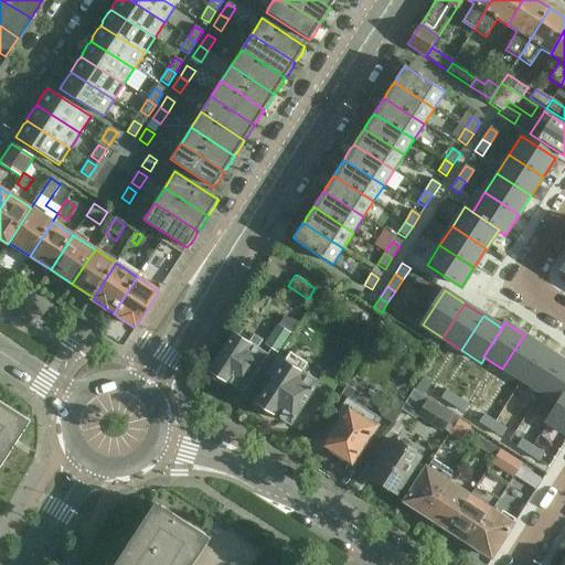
[(277,324),(264,345),(277,354),(290,333),(277,324)]
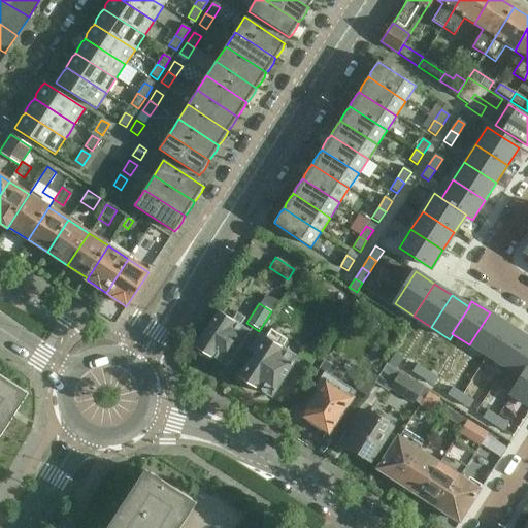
[(219,311),(196,348),(198,349),(200,355),(205,358),(209,356),(212,358),(212,357),(228,366),(250,331),(219,311)]
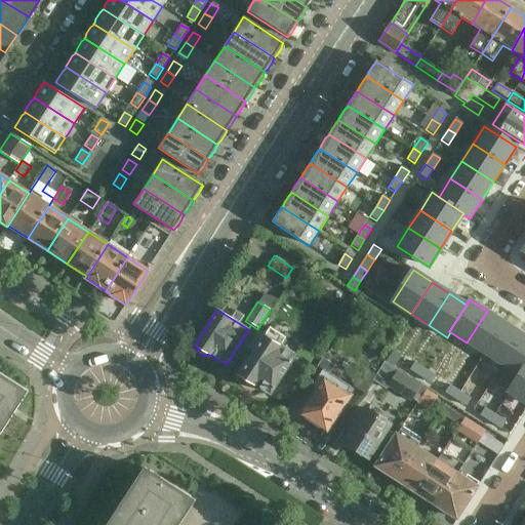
[(487,311),(467,342),(484,354),(505,322),(487,311)]
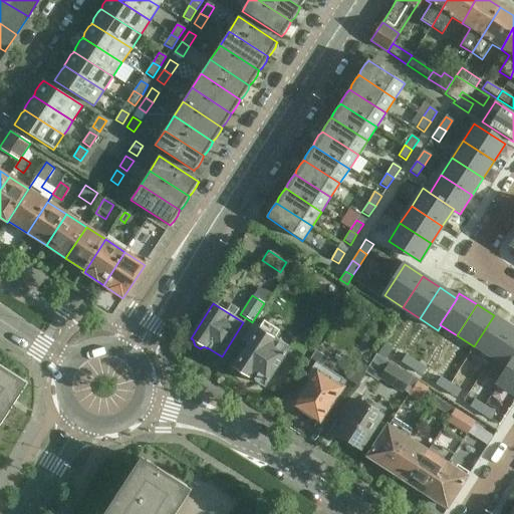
[(494,315),(474,346),(492,357),(512,326),(494,315)]
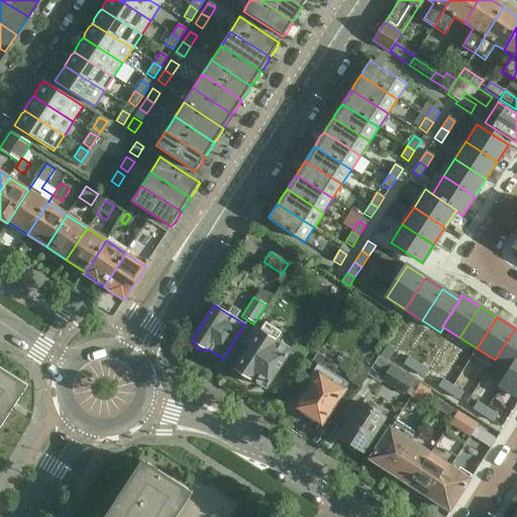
[(267,389),(293,349),(278,340),(281,334),(265,323),(235,369),(238,371),(239,375),(244,379),(249,378),(252,380),(252,379),(267,389)]
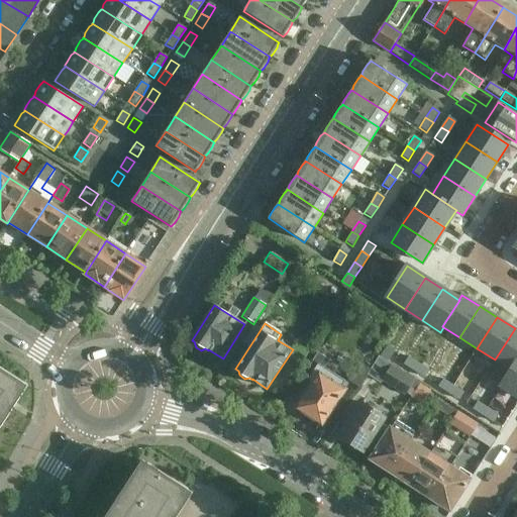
[(516,330),(515,328),(495,359),(511,371),(512,371),(516,363),(516,330)]
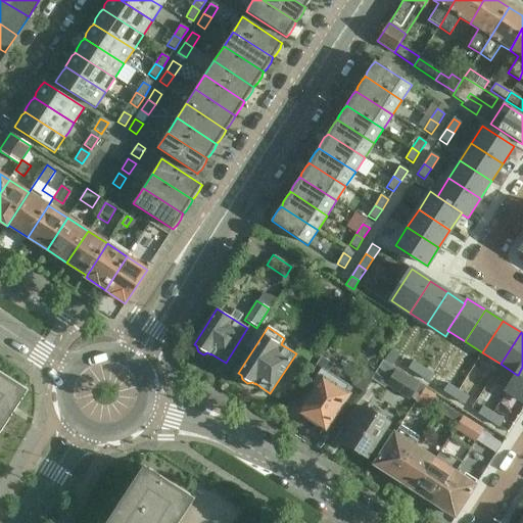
[(304,343),(297,353),(308,362),(316,351),(304,343)]
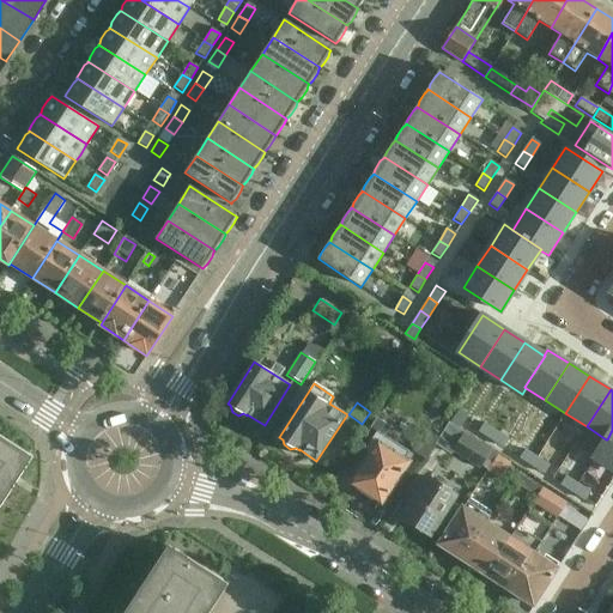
[(459,411),(451,423),(459,429),(467,416),(459,411)]
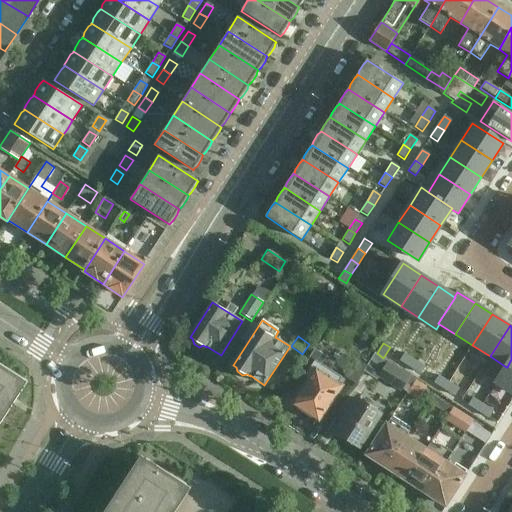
[(338,376),(320,364),(324,357),(314,350),(304,365),(309,369),(305,376),(310,379),(294,404),(317,420),(344,380),(338,376)]
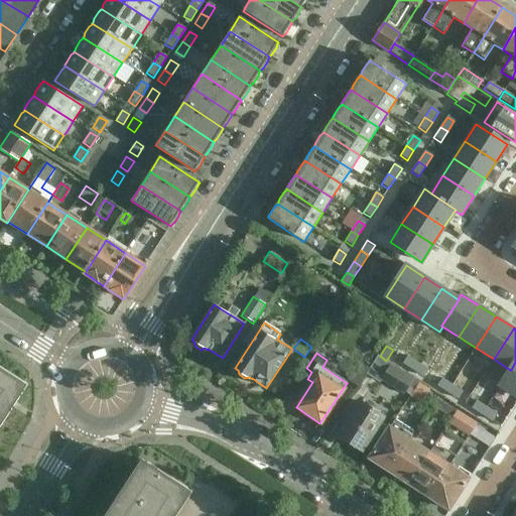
[(418,383),(388,363),(377,356),(369,369),(370,369),(367,375),(379,383),(381,381),(403,396),(405,393),(409,396),(418,383)]
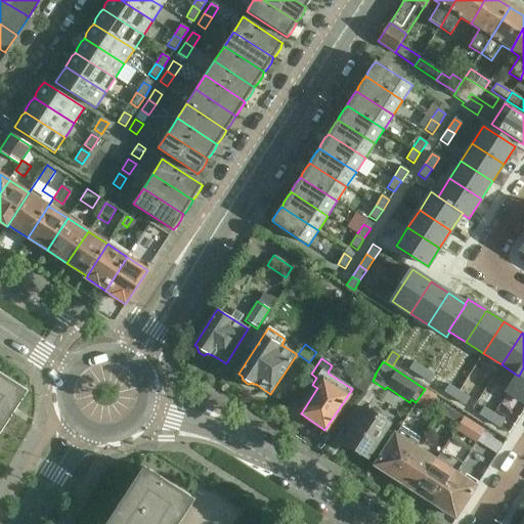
[(413,362),(409,369),(420,376),(424,369),(413,362)]
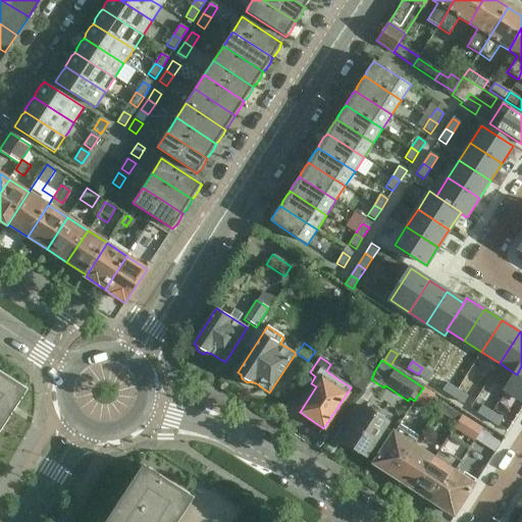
[(363,393),(371,379),(374,373),(373,373),(362,366),(350,384),(363,393)]
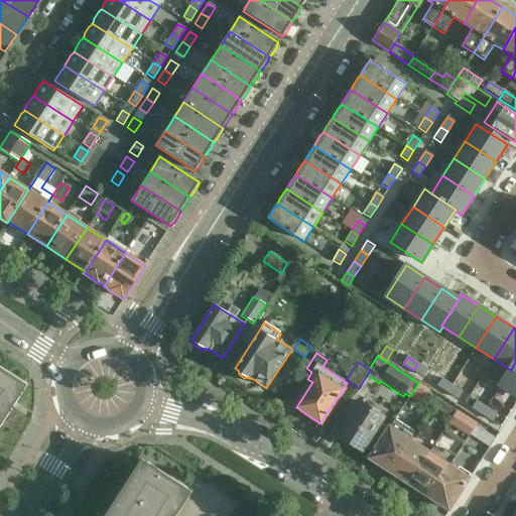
[(510,370),(500,385),(515,395),(515,362),(511,370),(510,370)]
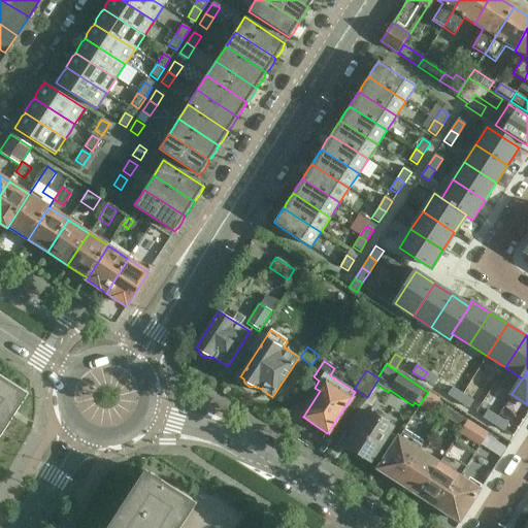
[(427,372),(423,378),(433,386),(437,378),(427,372)]
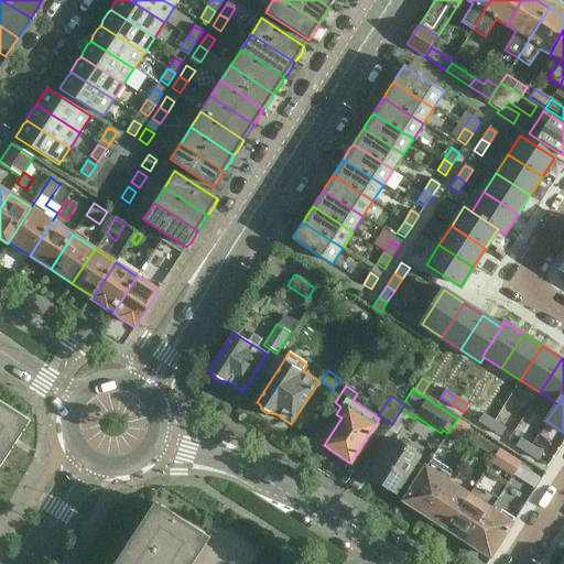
[(0,455),(12,437),(24,418),(0,401),(0,455)]
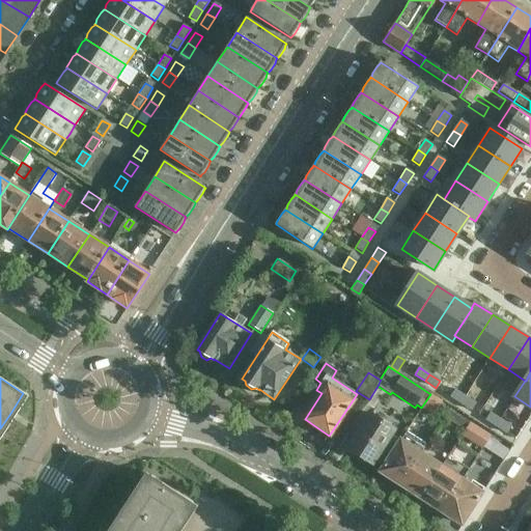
[(454,390),(450,397),(460,404),(465,397),(454,390)]
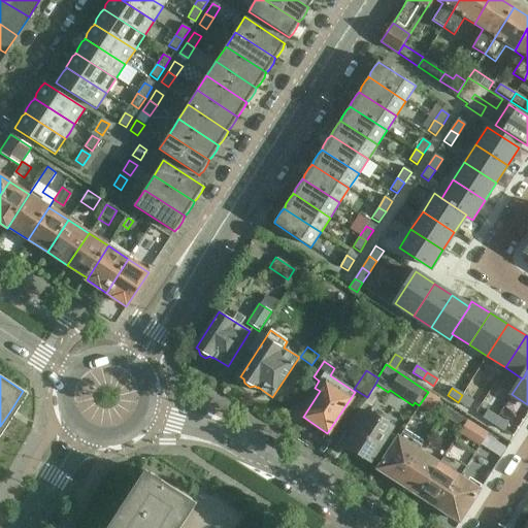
[(432,411),(439,399),(428,392),(419,405),(420,405),(418,407),(425,411),(427,408),(432,411)]
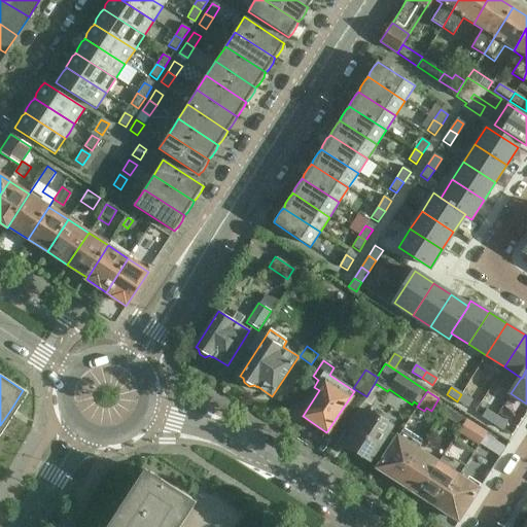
[(461,394),(457,401),(467,408),(472,400),(461,394)]
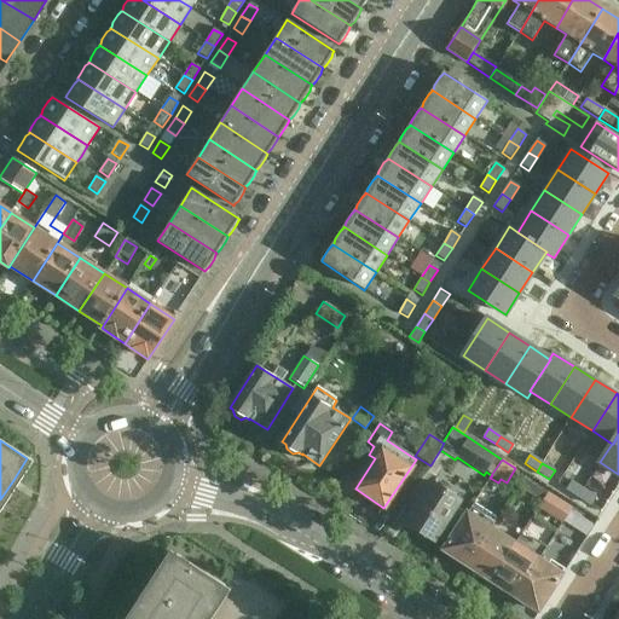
[(547,495),(524,480),(512,498),(526,508),(532,497),(542,503),(541,505),(549,495),(548,493),(547,495)]
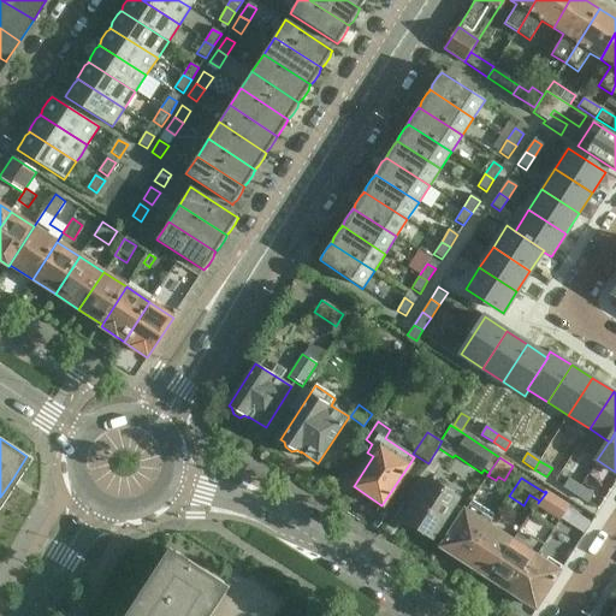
[(568,479),(563,487),(575,496),(581,487),(568,479)]
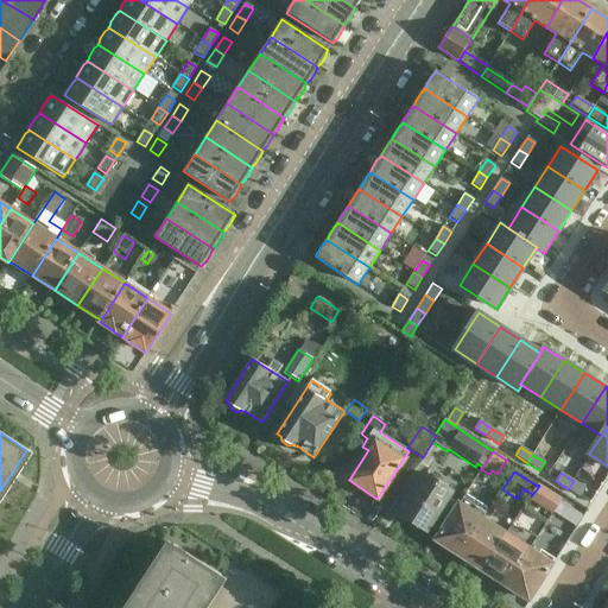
[(451,492),(425,475),(400,513),(412,521),(411,524),(420,530),(423,527),(426,530),(451,492)]
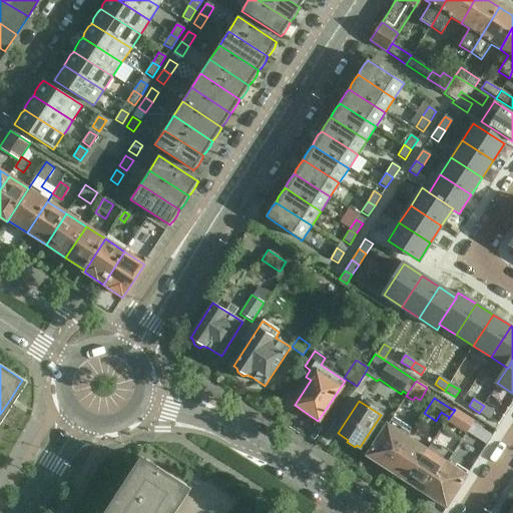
[(484,406),(479,413),(489,419),(494,412),(484,406)]
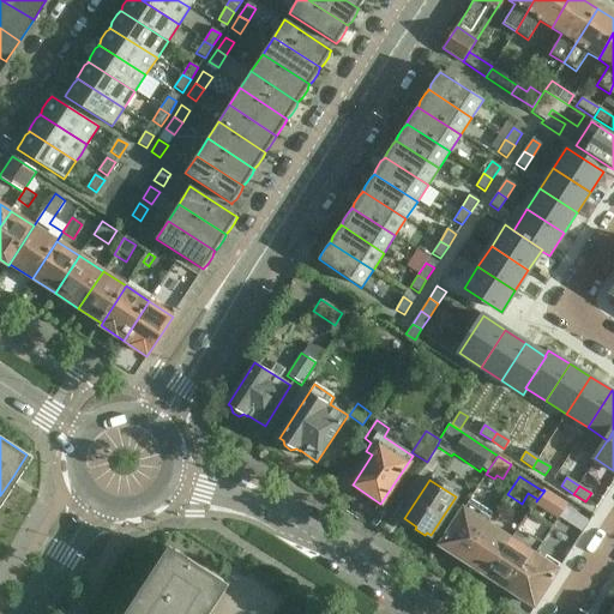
[(559,518),(567,506),(545,491),(536,501),(549,510),(548,511),(559,518)]
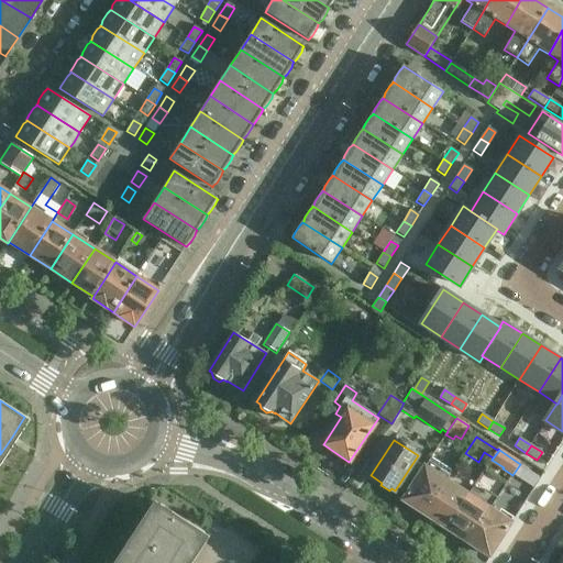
[(431,457),(404,500),(426,515),(448,481),(453,472),(431,457)]
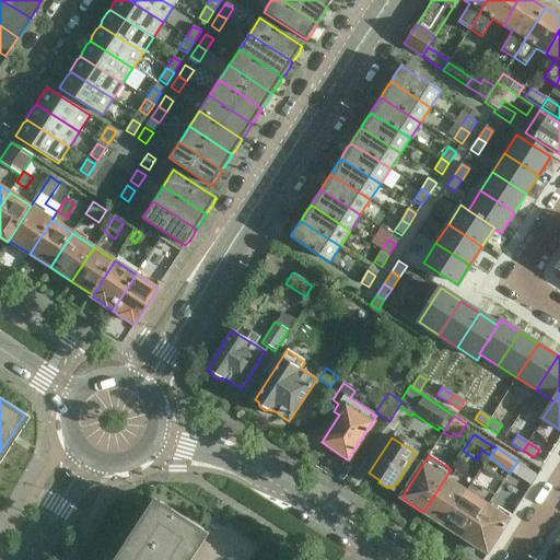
[(518,466),(510,481),(526,491),(535,477),(518,466)]
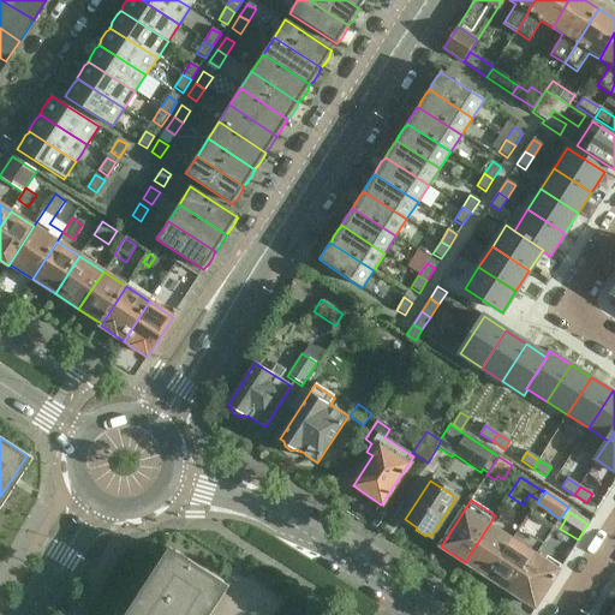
[(465,562),(488,578),(517,535),(515,533),(512,539),(489,525),(465,562)]
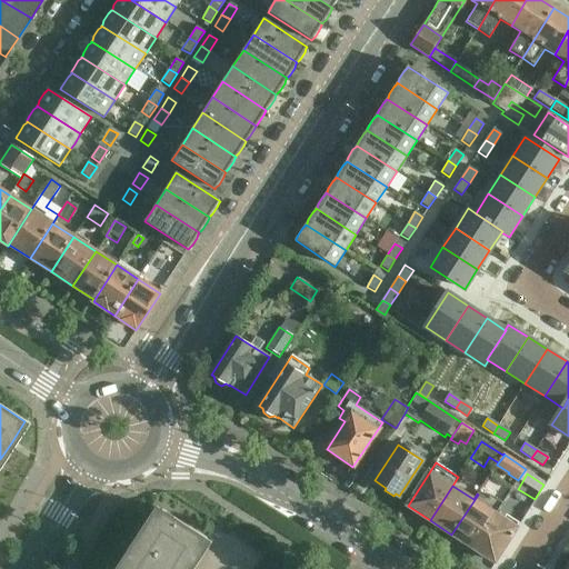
[(451,535),(473,549),(496,513),(502,503),(490,496),(487,500),(478,495),(451,535)]
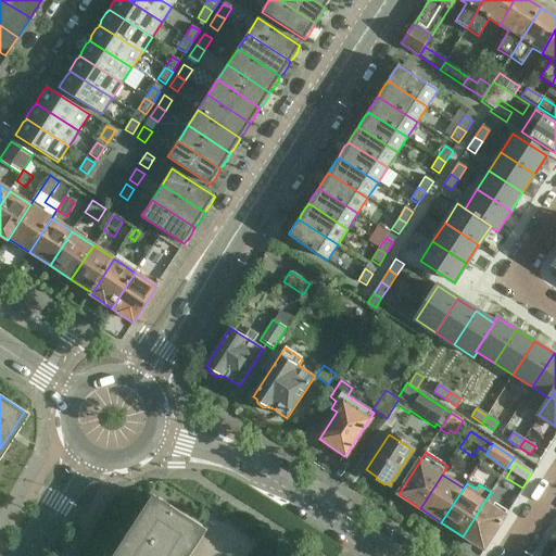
[(184,555),(203,528),(160,498),(122,555),(184,555)]
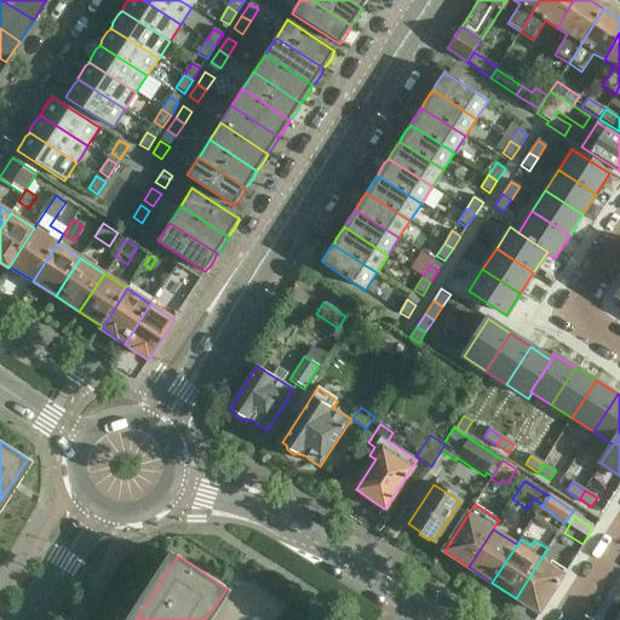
[(564,575),(540,560),(516,598),(540,613),(564,575)]
